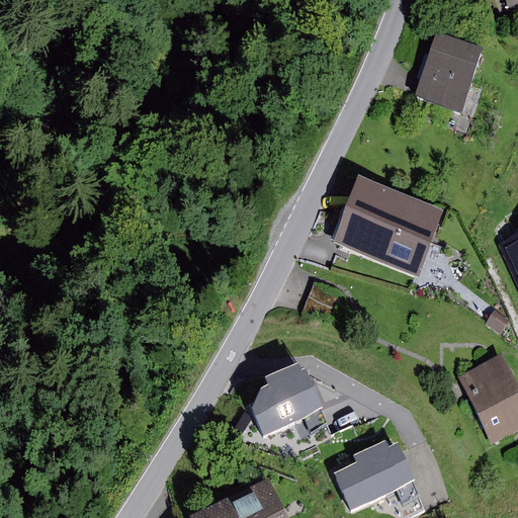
[(484,50),(437,33),(415,97),(461,113),(484,50)]
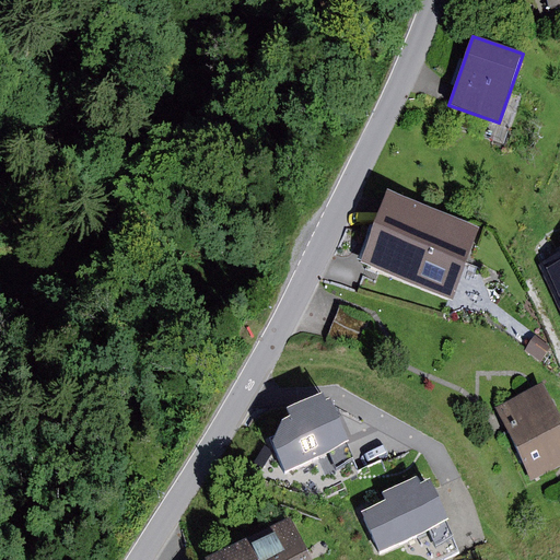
[(479,228),(386,193),(361,261),(453,296),(479,228)]
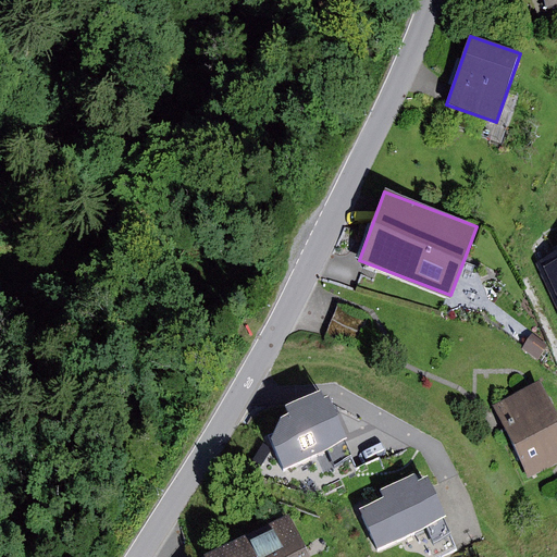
[(556,249),(533,262),(556,307),(556,249)]
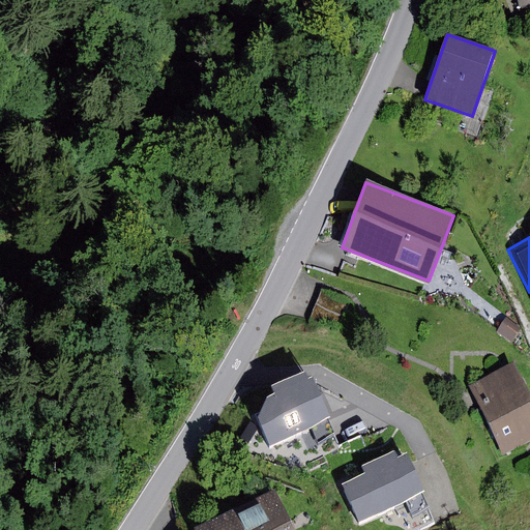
[(507,318),(497,332),(512,344),(523,329),(507,318)]
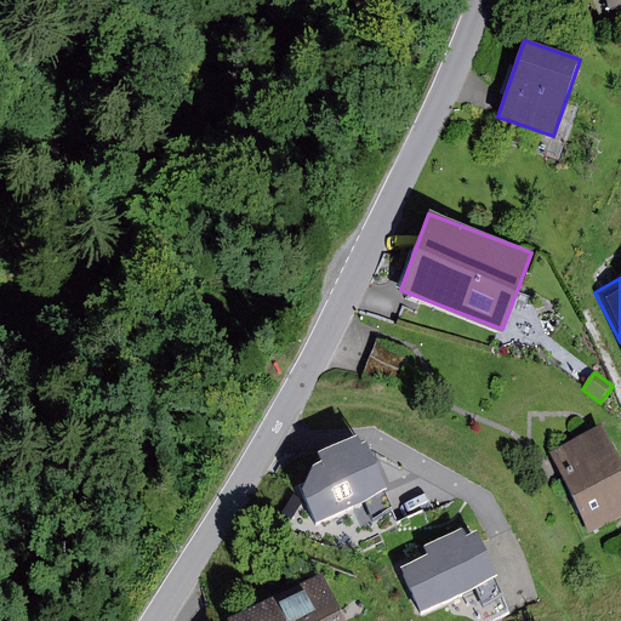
[(620,524),(620,461),(605,428),(545,457),(586,542),(620,524)]
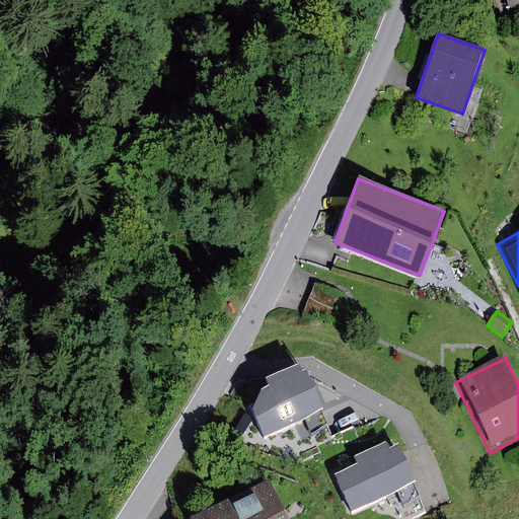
[(302,371),(299,364),(266,378),(269,387),(262,389),(253,409),(265,434),(290,423),(302,450),(328,439),(336,436),(306,371),(302,371)]
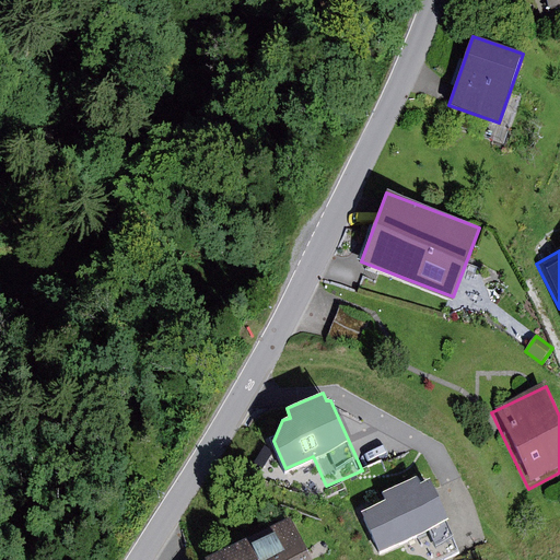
[(386,502),(362,513),(380,551),(415,535),(445,521),(448,520),(430,480),(421,485),(418,477),(383,493),(386,502)]
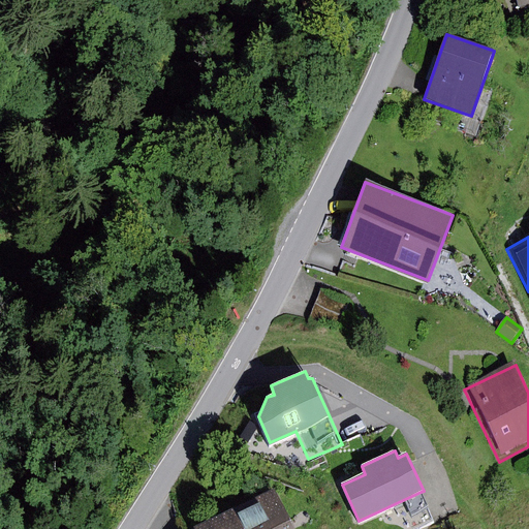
[(292,528),(274,490),(194,527),(194,528),(292,528)]
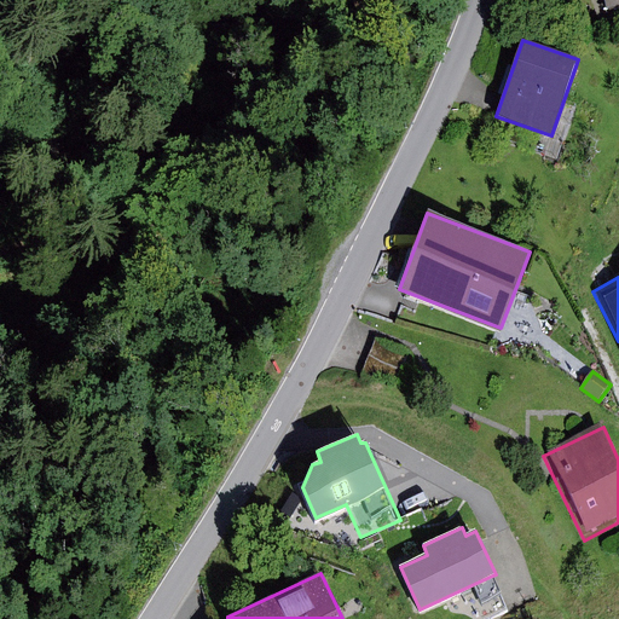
[(484,618),(508,607),(492,576),(458,591),(473,618),(484,618)]
